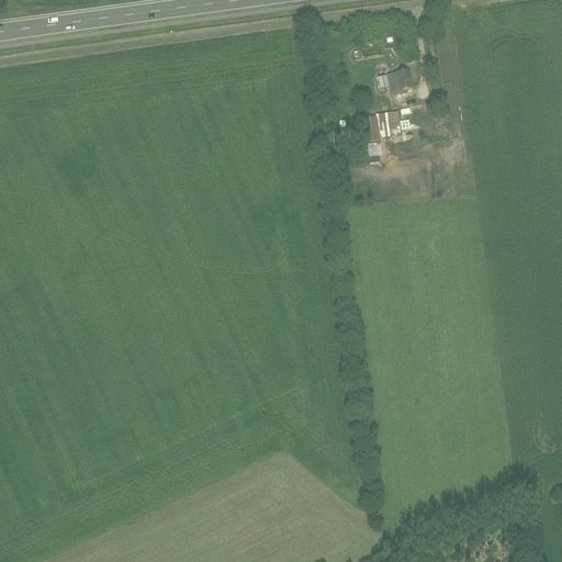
[(409,71),(386,76),(391,98),(407,94),(406,89),(413,88),(409,71)]
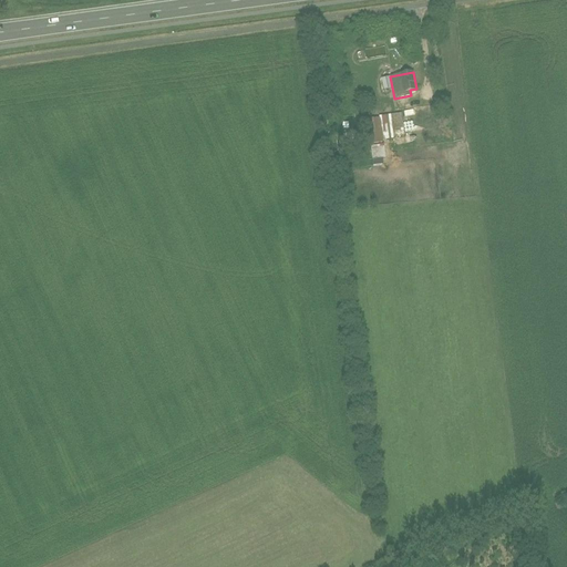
[(392,130),(404,129),(402,113),(390,114),(392,130)]
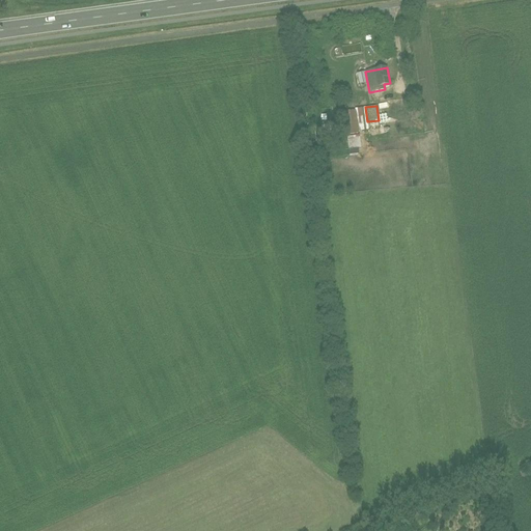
[(358,131),(369,130),(367,121),(365,107),(355,109),(355,111),(358,131)]
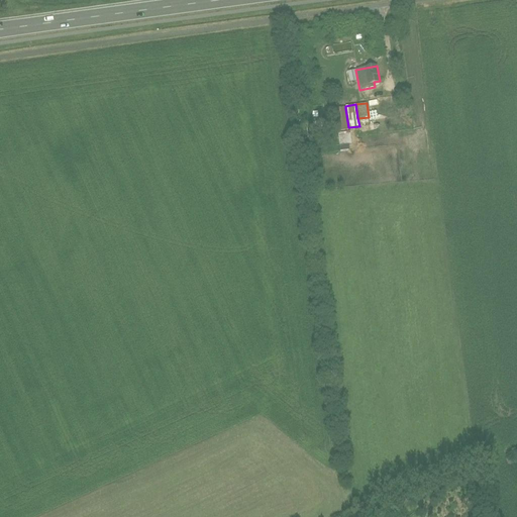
[(345,108),(333,109),(337,130),(348,129),(348,127),(345,108)]
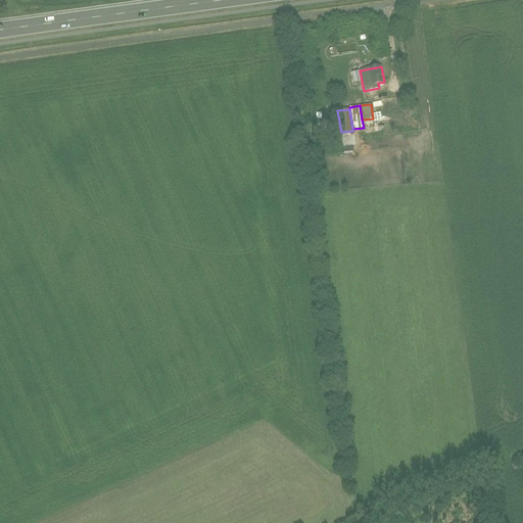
[(352,136),(340,137),(341,147),(353,146),(352,136)]
